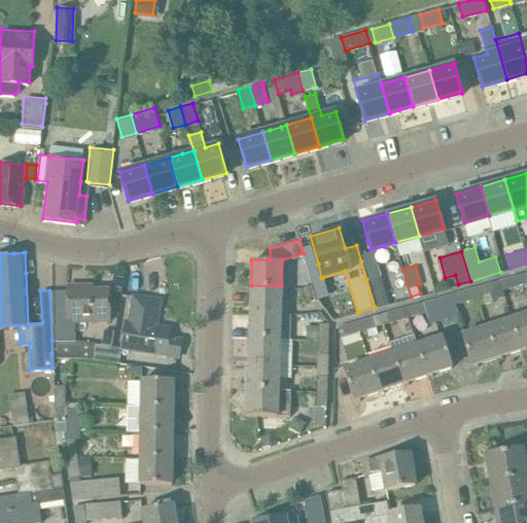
[(523,272),(505,277),(508,286),(526,281),(523,272)]
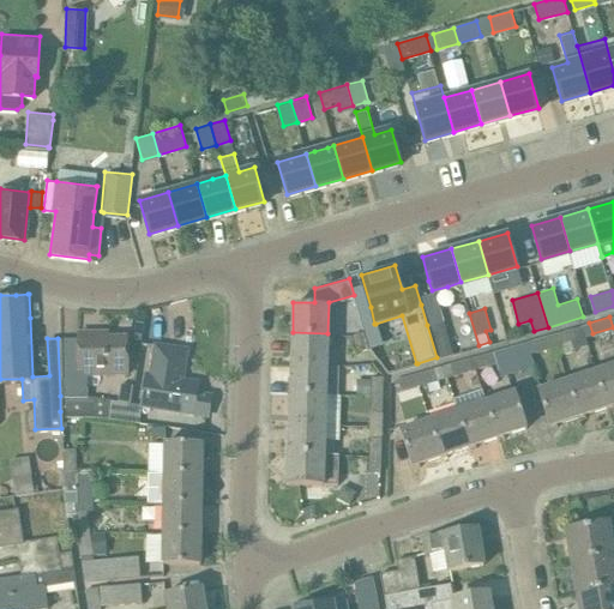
[(437,357),(452,353),(444,320),(427,325),(437,357)]
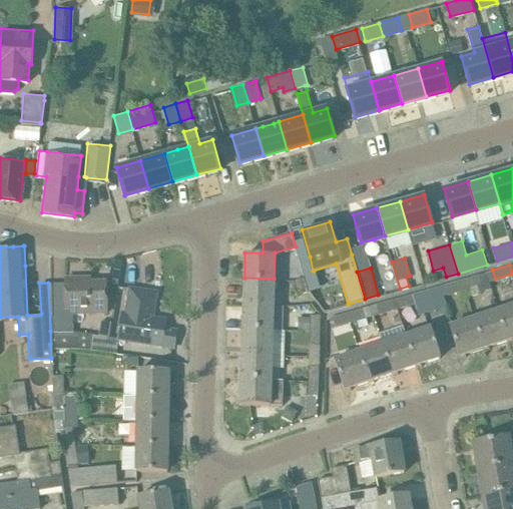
[(476,275),(462,279),(465,288),(467,295),(481,291),(476,275)]
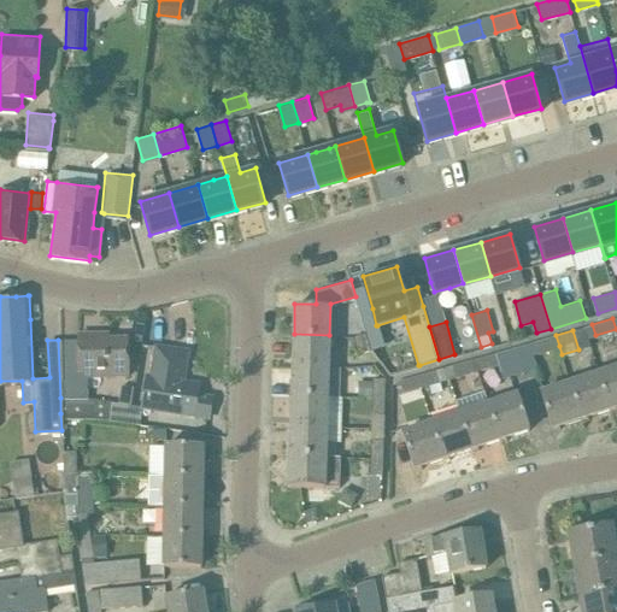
[(62,340),(58,340),(60,398),(86,398),(89,398),(89,396),(88,374),(129,371),(128,335),(109,336),(109,334),(95,335),(95,331),(78,333),(78,337),(63,339),(62,339),(62,340)]
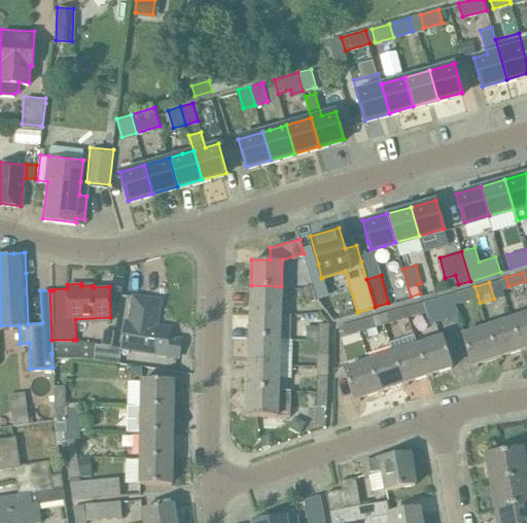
[(315,288),(314,284),(303,287),(307,301),(317,298),(315,288)]
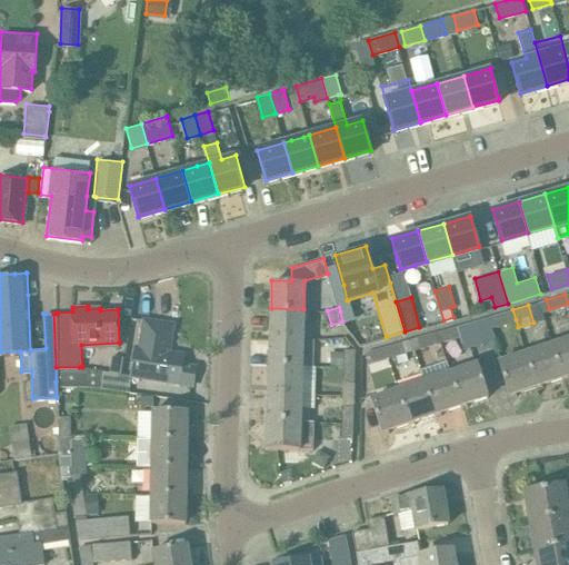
[(270,336),(303,337),(303,309),(271,308),(270,336)]
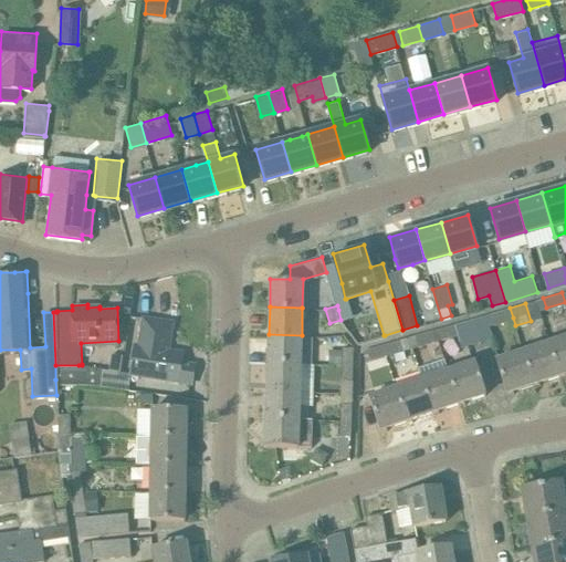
[(510,308),(472,319),(480,341),(493,337),(490,324),(513,318),(510,308)]
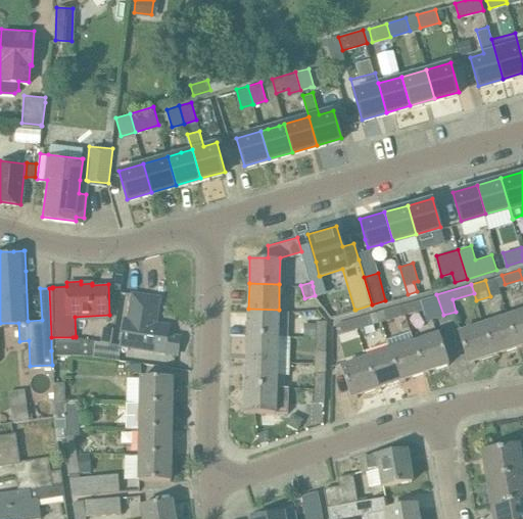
[(158,296),(133,292),(129,318),(125,317),(121,342),(164,349),(177,350),(179,336),(167,334),(169,324),(154,322),(155,316),(152,316),(153,311),(156,311),(158,296)]
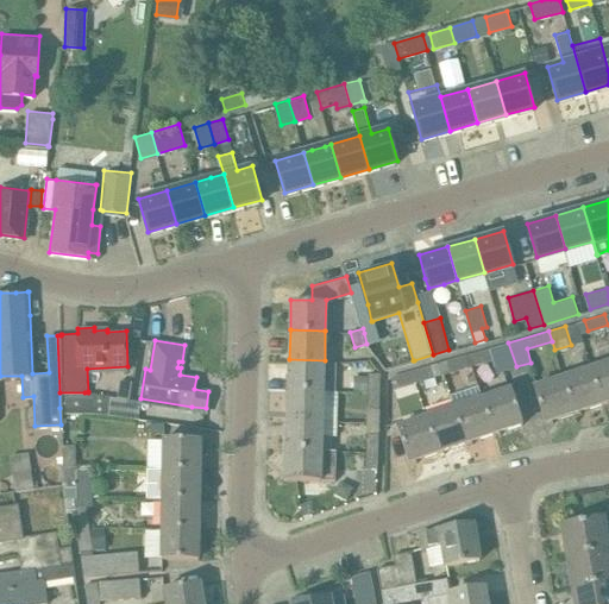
[(508,343),(468,354),(471,364),(493,358),(496,372),(516,366),(508,343)]
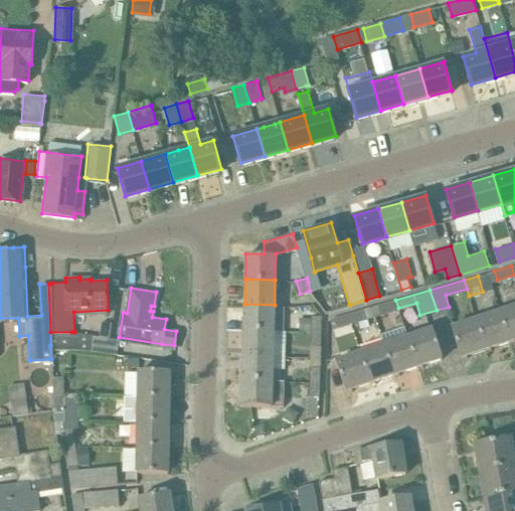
[(381,314),(398,308),(395,300),(378,305),(381,314)]
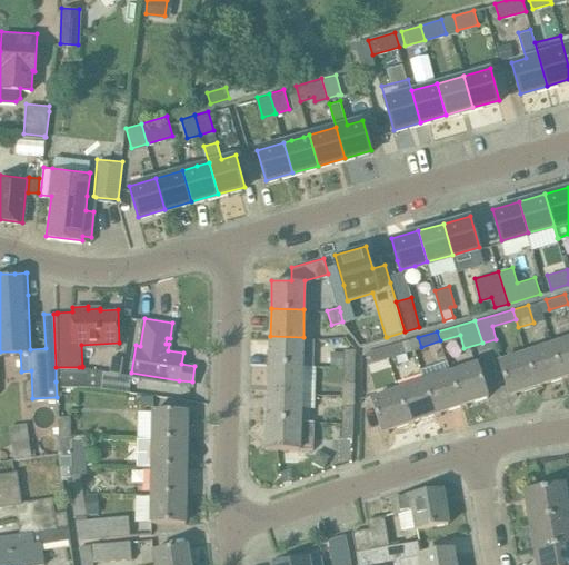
[(302,365),(303,337),(270,336),(269,364),(302,365)]
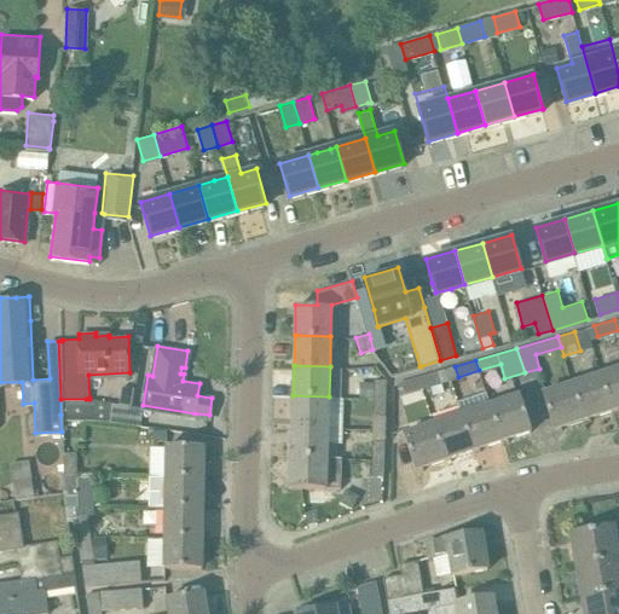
[(618,366),(601,372),(612,409),(618,405),(618,366)]
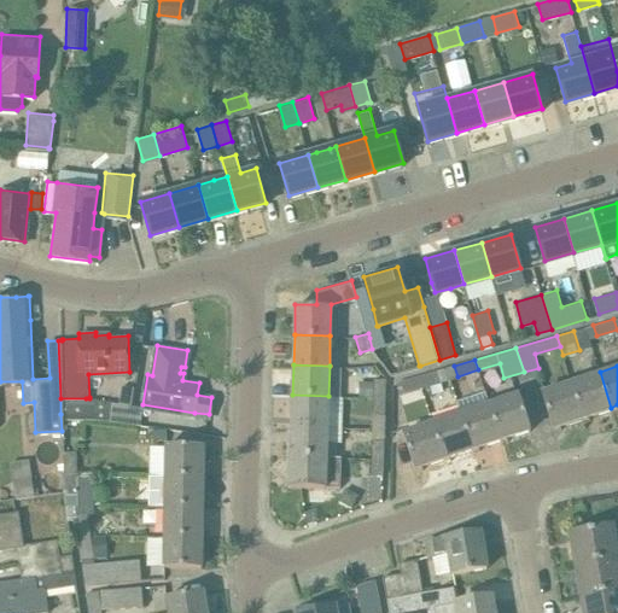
[(418,377),(420,384),(421,386),(442,380),(438,369),(418,377)]
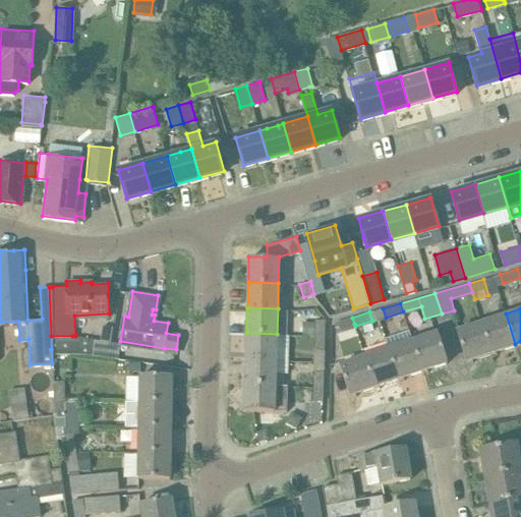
[(491,352),(515,344),(506,313),(481,322),(491,352)]
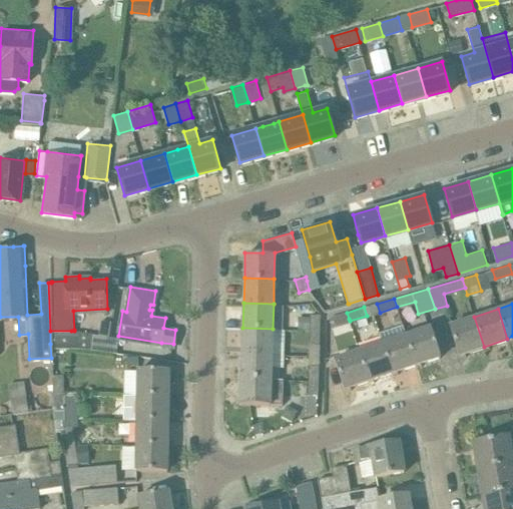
[(310,330),(320,330),(321,314),(299,313),(298,328),(310,328),(310,330)]
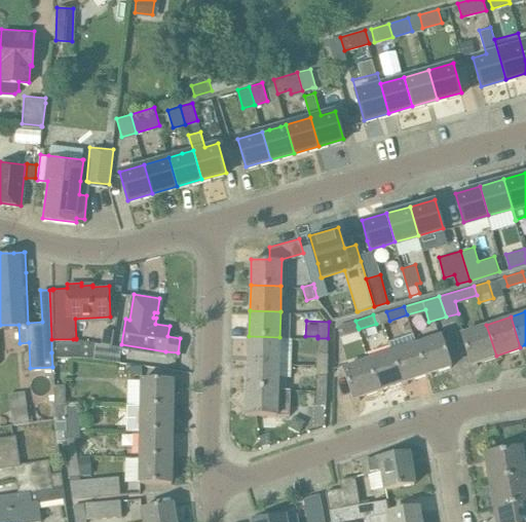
[(358,327),(355,321),(337,326),(340,334),(359,329),(358,327)]
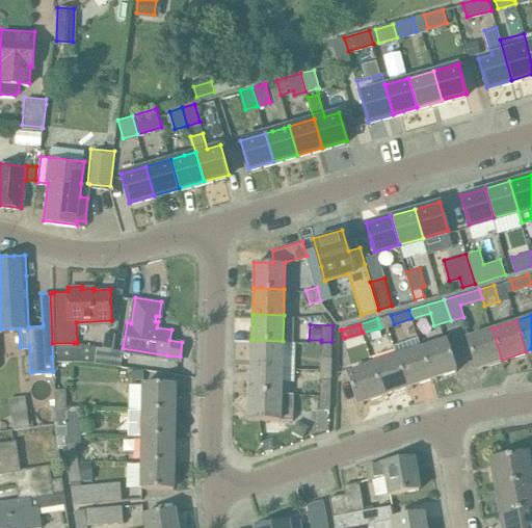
[(477,367),(502,360),(491,328),(467,337),(477,367)]
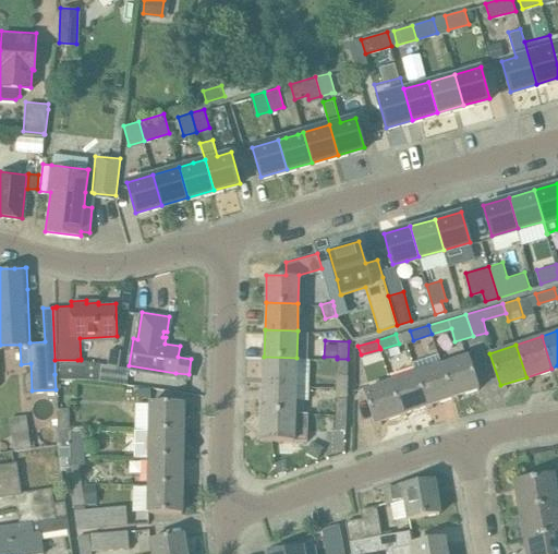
[(468,354),(441,363),(452,396),(478,387),(468,354)]
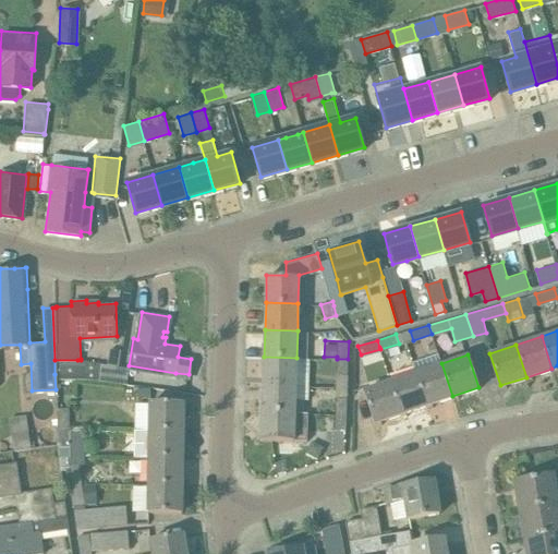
[(296,358),(264,357),(263,384),(295,385),(296,358)]
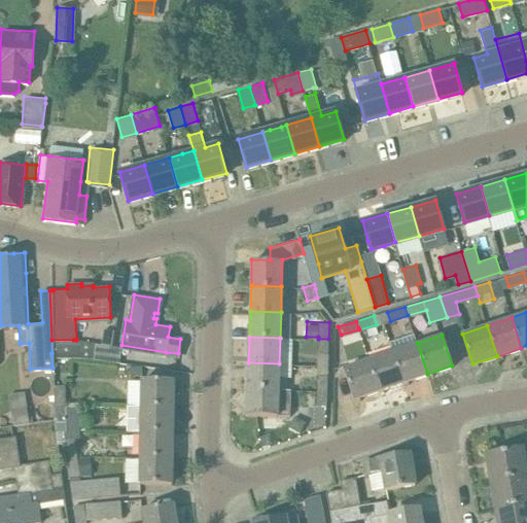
[(328,339),(318,339),(318,352),(328,352),(328,339)]
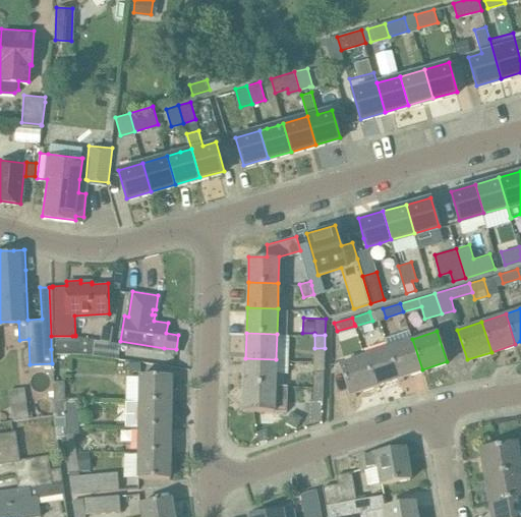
[(72,336),(51,336),(51,349),(93,354),(95,338),(75,336),(72,336)]
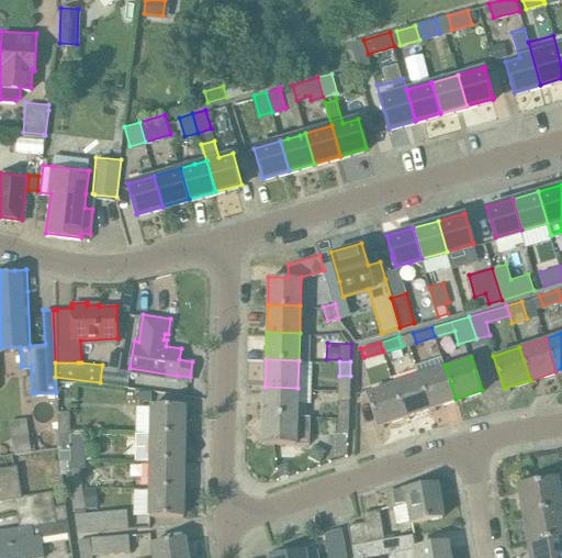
[(430,408),(456,399),(445,366),(419,375),(430,408)]
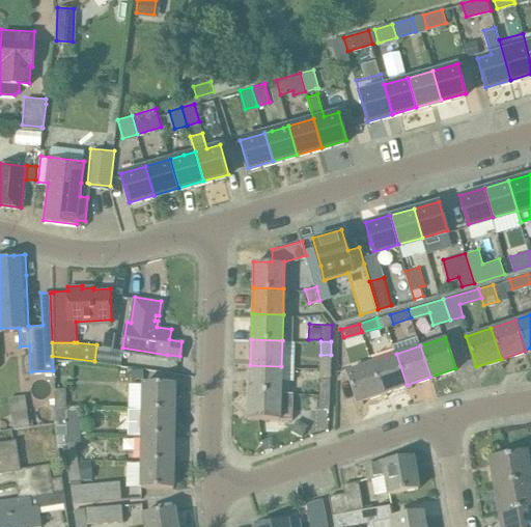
[(371,362),(382,392),(407,385),(396,354),(371,362)]
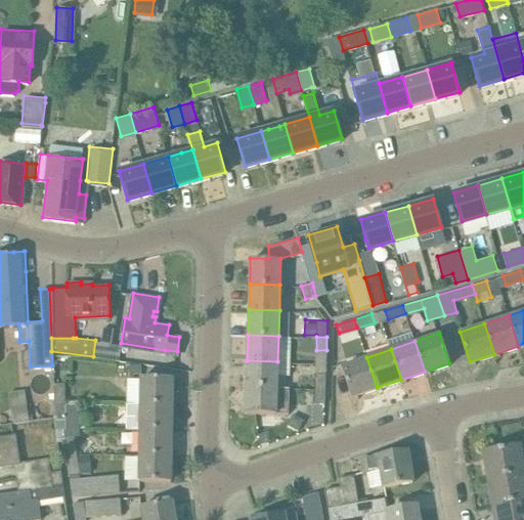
[(377,387),(366,357),(342,365),(352,396),(377,387)]
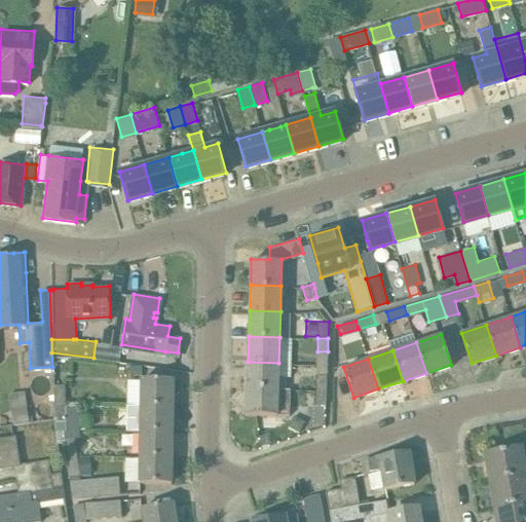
[(278,363),(248,362),(248,386),(290,388),(277,387),(278,363)]
